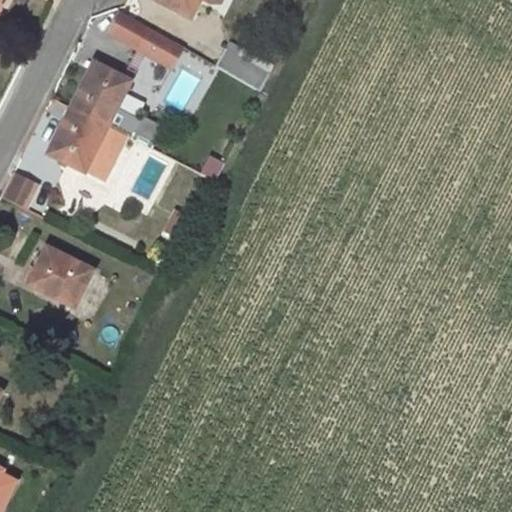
[(156,0),(189,17),(197,1),(199,2),(200,0),(156,0)]
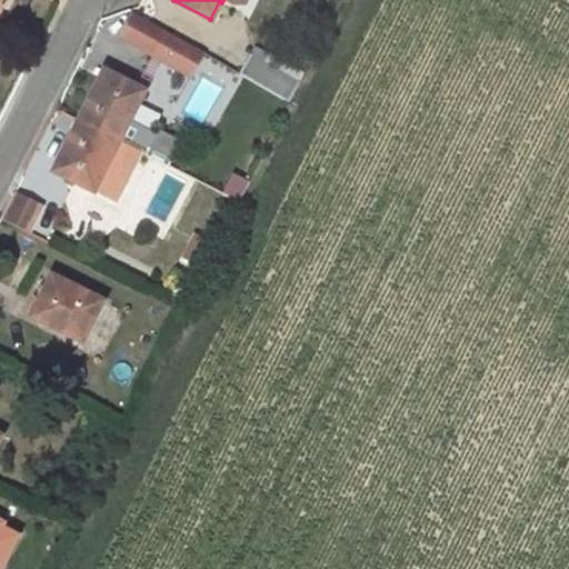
[(299,83),(265,62),(269,56),(255,48),(239,73),(289,102),(299,83)]
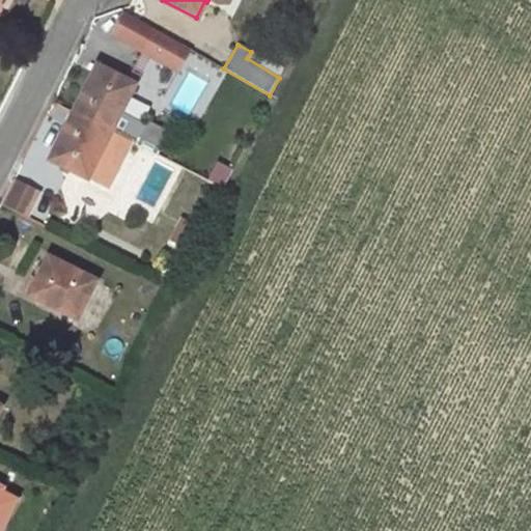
[(89,178),(102,152),(105,148),(102,147),(118,116),(120,117),(136,86),(98,66),(50,161),(88,179),(89,178)]
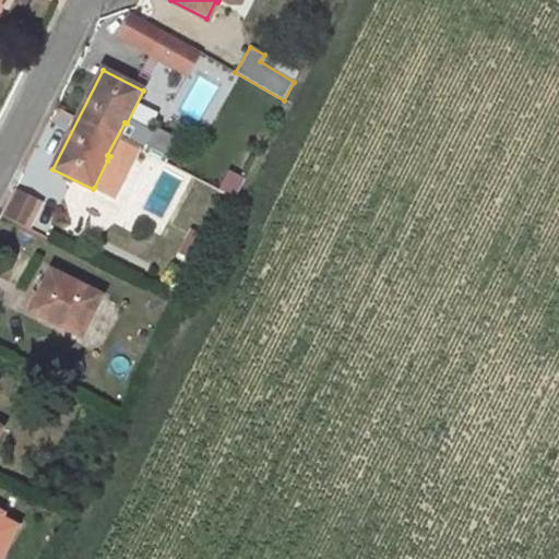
[(107,161),(94,188),(114,198),(128,170),(107,161)]
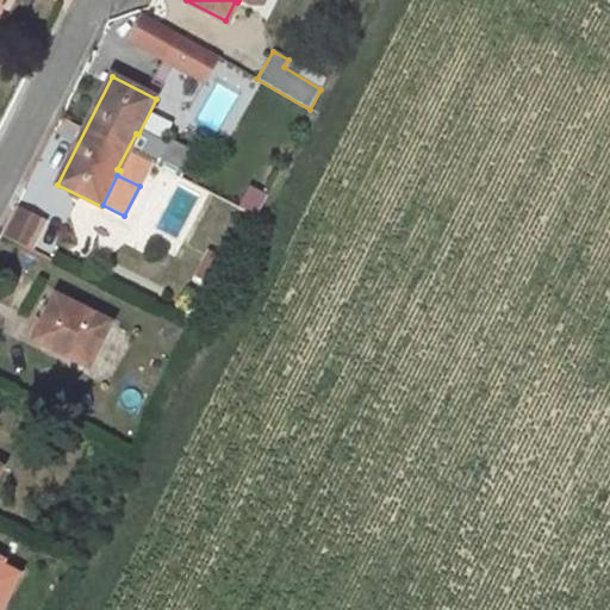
[(112,324),(56,297),(35,340),(70,358),(72,355),(92,365),(112,324)]
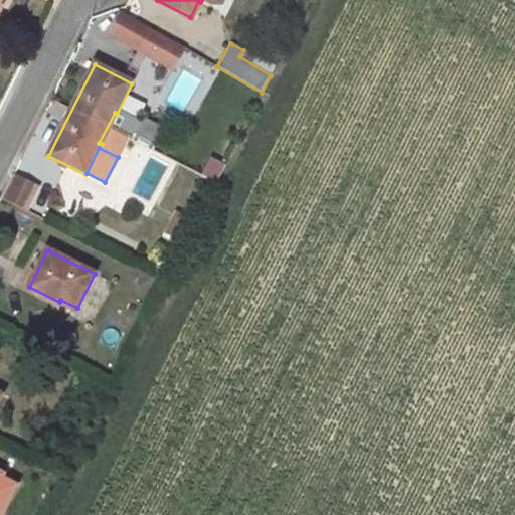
[(0,471),(0,514),(1,514),(16,485),(1,478),(4,474),(0,471)]
